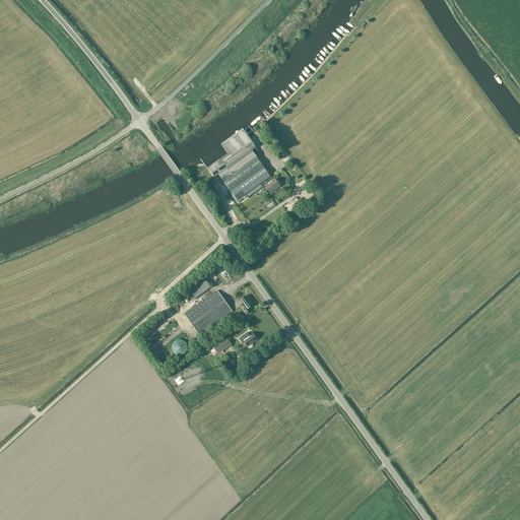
[(267,190),(270,193),(279,186),(274,179),(272,181),(269,178),(270,177),(251,150),(256,147),(249,139),(243,129),(221,144),(229,154),(208,169),(214,178),(218,175),(237,201),(259,185),(265,192),(267,190)]
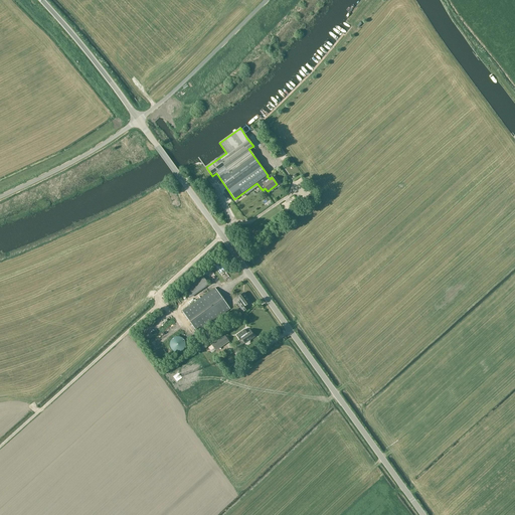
[(248,137),(255,149),(261,146),(253,134),(248,137)]
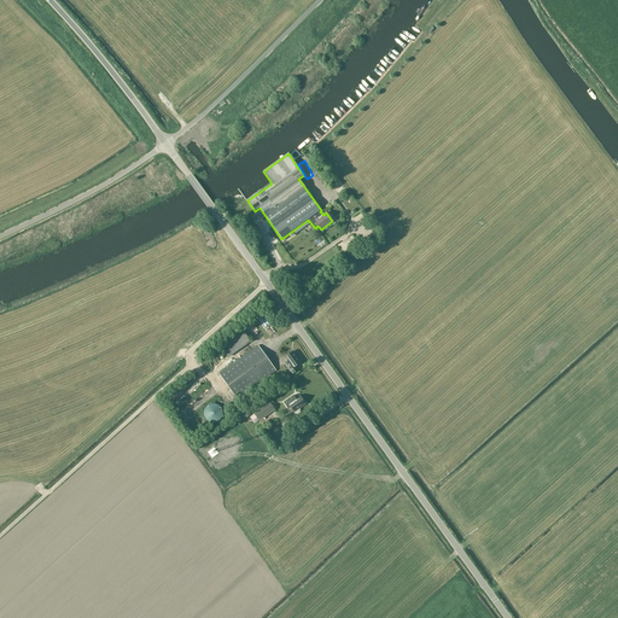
[(242,331),(220,347),(227,357),(250,342),(242,331)]
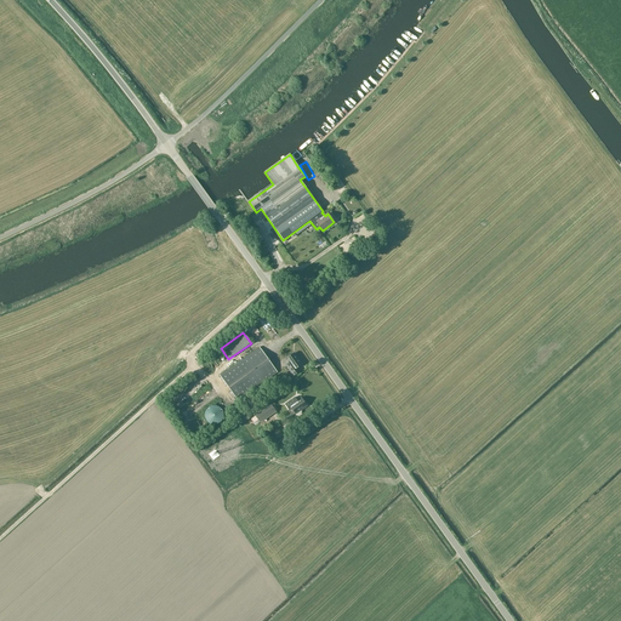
[(183,341),(176,347),(181,353),(188,347),(183,341)]
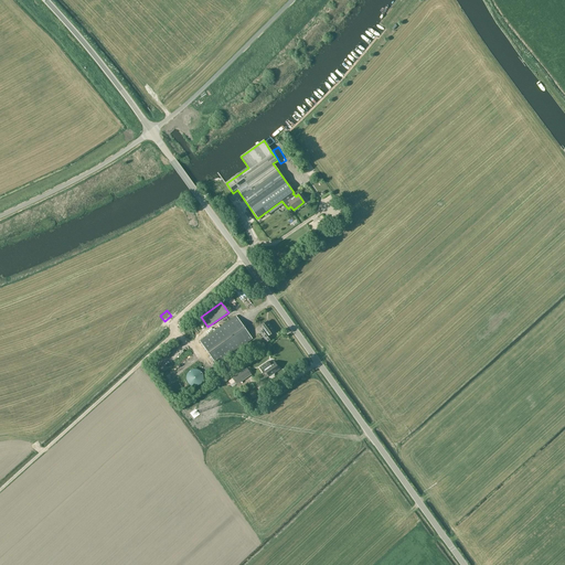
[(200,342),(216,365),(253,339),(236,316),(200,342)]
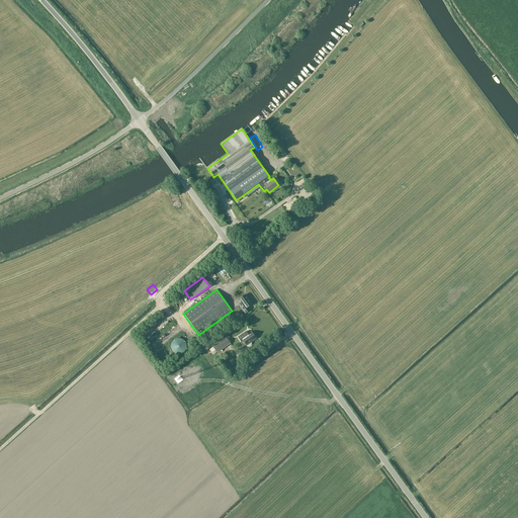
[(245,294),(239,299),(241,303),(238,305),(245,314),(250,310),(248,307),(252,304),(245,294)]
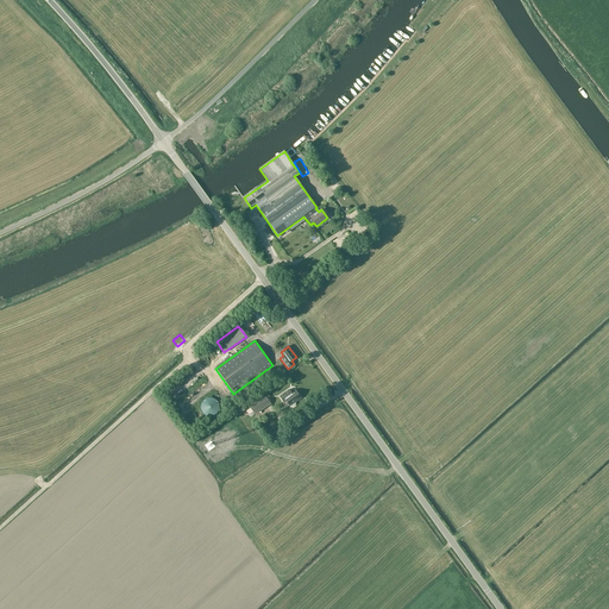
[(208,352),(215,362),(219,359),(213,350),(208,352)]
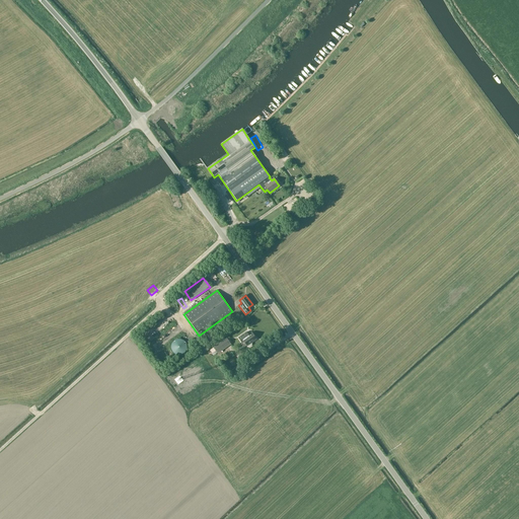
[(157,349),(161,346),(146,328),(142,332),(157,349)]
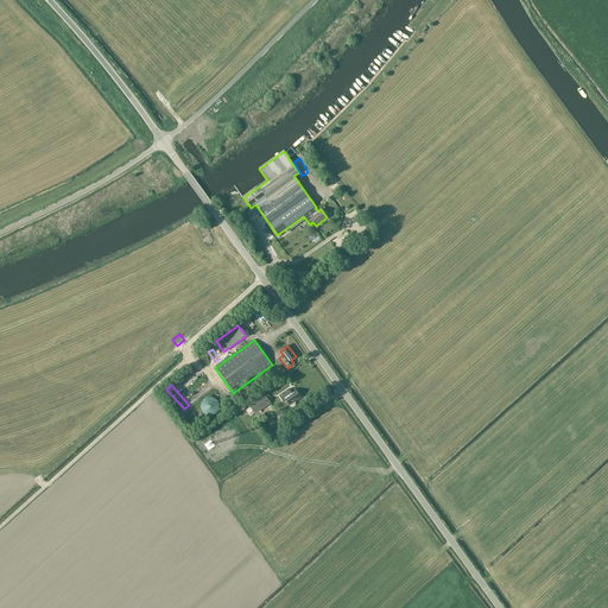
[(289,390),(279,396),(284,401),(286,400),(290,405),(291,404),(291,406),(292,406),(295,405),(295,403),(295,401),(301,398),(295,390),(291,393),(289,390)]
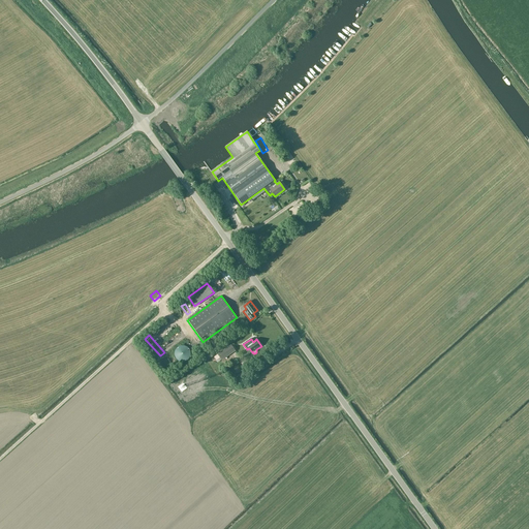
[(218,354),(222,360),(236,349),(231,345),(218,354)]
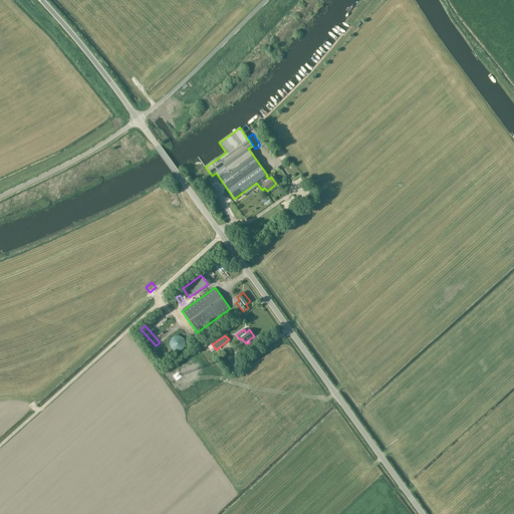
[(185,344),(185,343),(185,342),(185,341),(185,340),(184,340),(184,339),(183,339),(183,338),(182,337),(181,337),(180,336),(179,336),(178,336),(177,336),(176,336),(175,336),(174,337),(173,337),(173,338),(172,338),(172,339),(171,339),(171,340),(170,340),(170,341),(170,342),(170,343),(170,344),(170,345),(170,346),(170,347),(171,348),(172,349),(173,350),(174,350),(174,351),(175,351),(176,351),(177,351),(178,351),(179,351),(180,351),(181,351),(181,350),(182,350),(183,350),(183,349),(184,348),(185,347),(185,346),(185,345),(185,344)]
